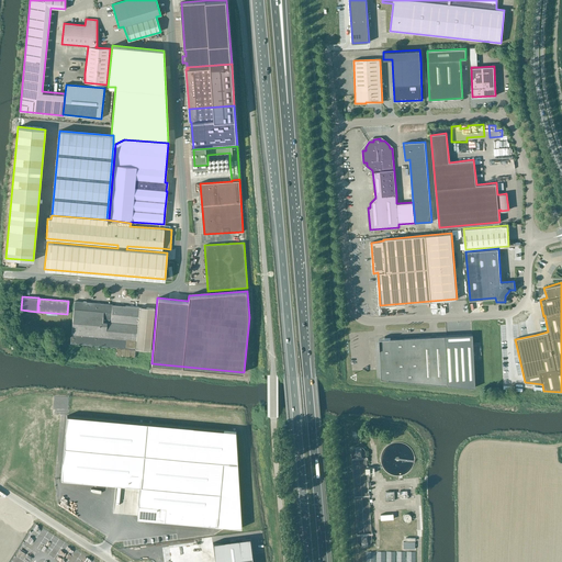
[(154,308),(74,301),(69,344),(116,348),(115,356),(134,357),(135,349),(150,350),(154,308)]
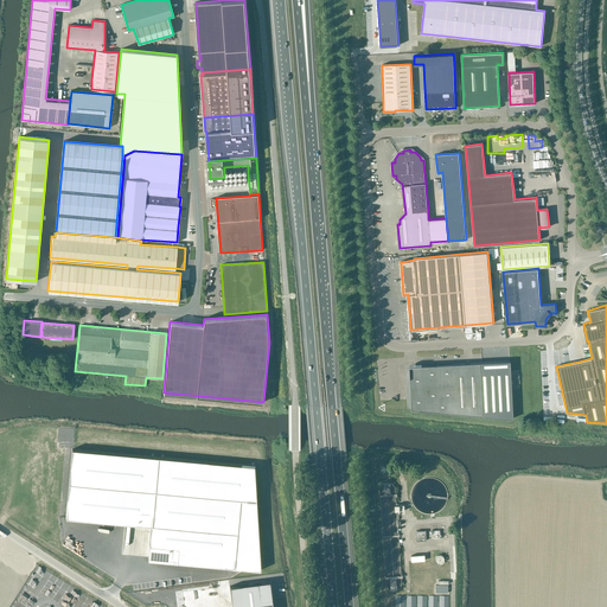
[(419,409),(515,417),(511,360),(422,365),(416,365),(416,366),(417,369),(414,372),(411,372),(411,371),(410,371),(413,409),(419,409)]
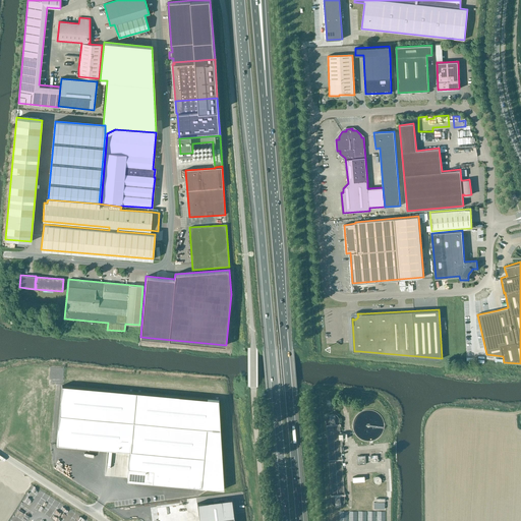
[(62,385),(56,444),(129,451),(128,468),(130,468),(129,478),(139,479),(151,480),(151,482),(225,488),(219,400),(62,385)]
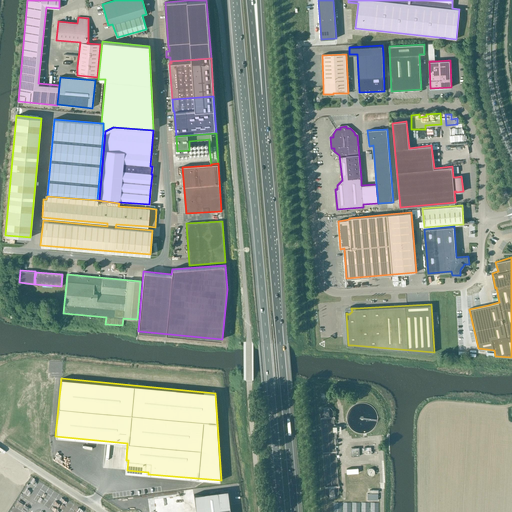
[(352,448),(352,455),(360,455),(360,447),(352,448)]
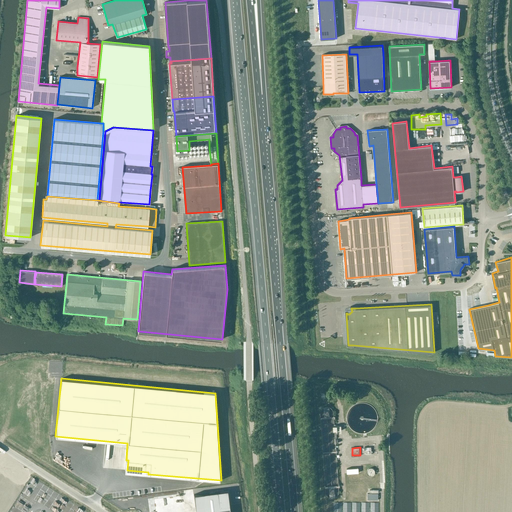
[(372,473),(371,467),(363,469),(365,475),(372,473)]
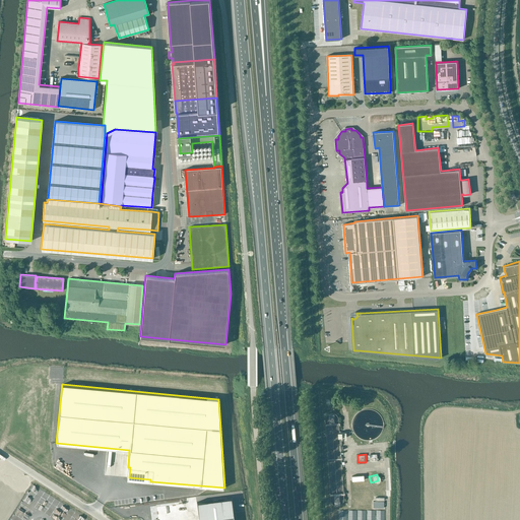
[(235,519),(233,498),(197,502),(198,519),(235,519)]
